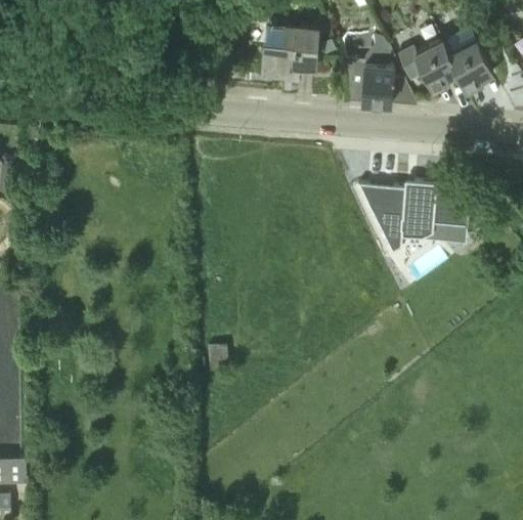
[(319,27),(286,24),(286,26),(267,25),(266,39),(263,74),(299,77),(300,66),(316,67),(319,27)]
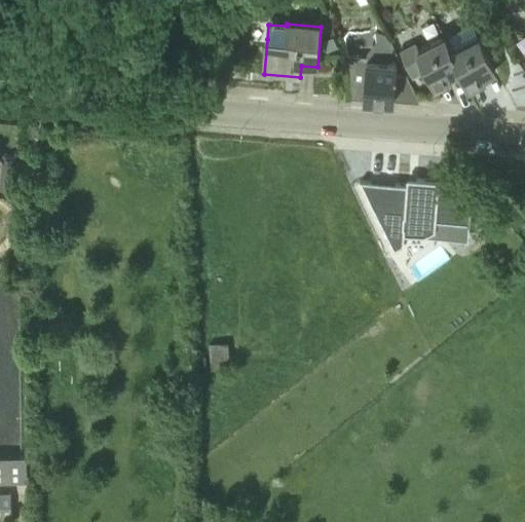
[(474,28),(446,41),(452,52),(461,75),(469,89),(486,81),(485,80),(496,75),(479,39),(474,28)]
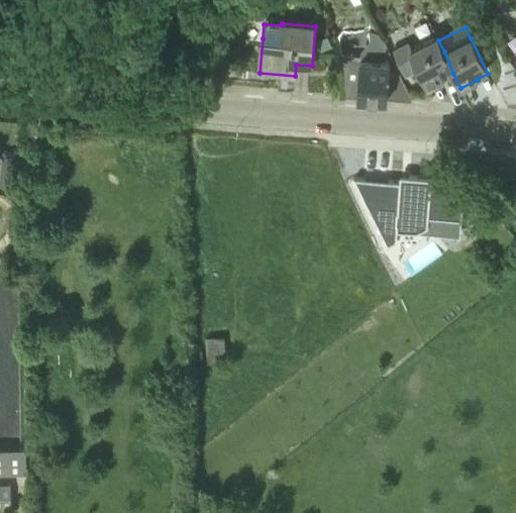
[(360,62),(340,61),(343,79),(345,100),(358,101),(412,105),(412,104),(400,80),(389,79),(390,67),(386,67),(387,50),(378,39),(370,35),(371,44),(360,62)]
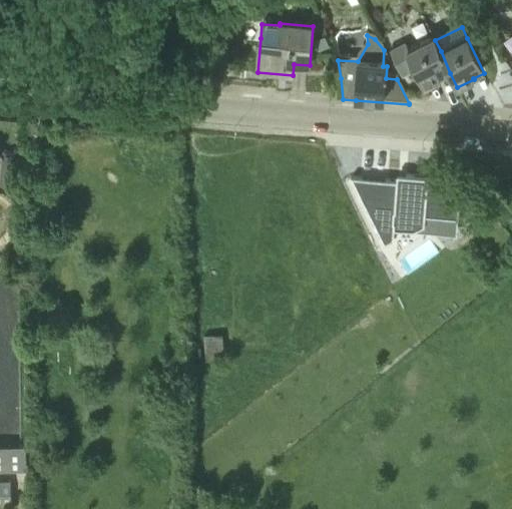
[(327,37),(316,42),(320,51),(331,47),(327,37)]
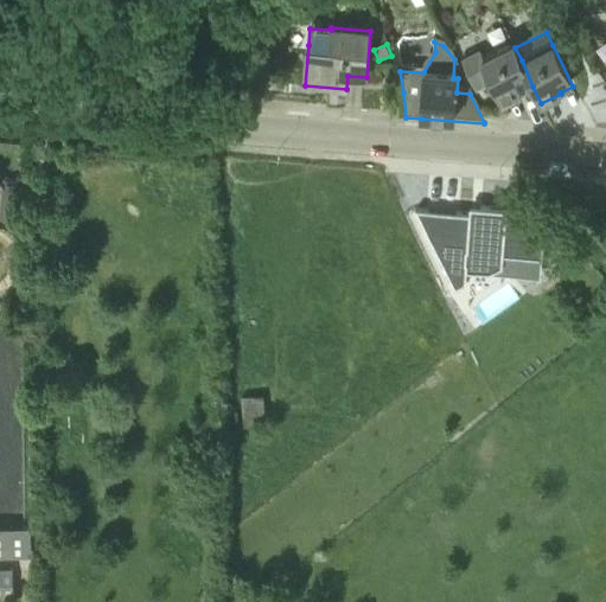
[(533,87),(522,61),(514,45),(484,59),(479,52),(463,61),(477,90),(492,84),(501,102),(533,87)]
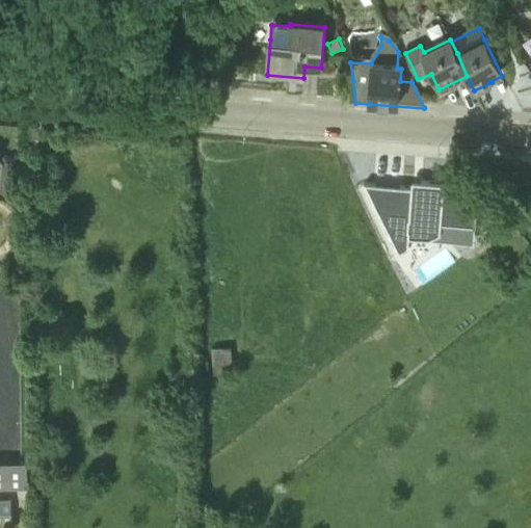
[(422,190),(413,189),(365,187),(399,256),(408,252),(409,242),(409,240),(430,242),(441,236),(440,227),(476,230),(479,196),(443,194),(444,187),(422,186),(422,190)]
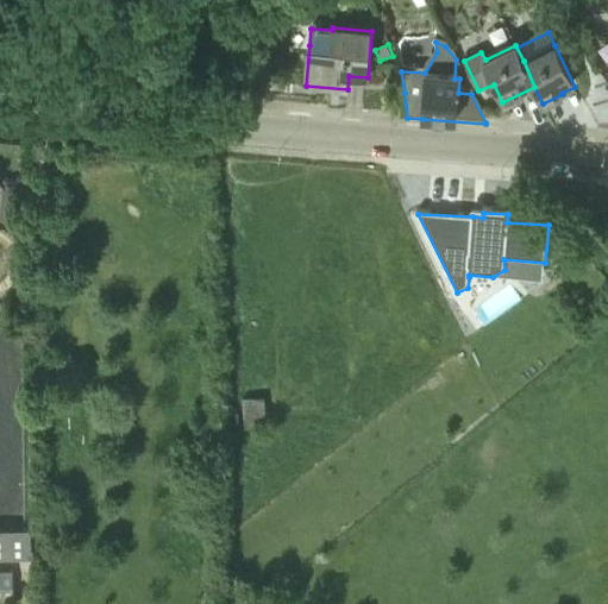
[(582,253),(569,241),(558,251),(572,264),(582,253)]
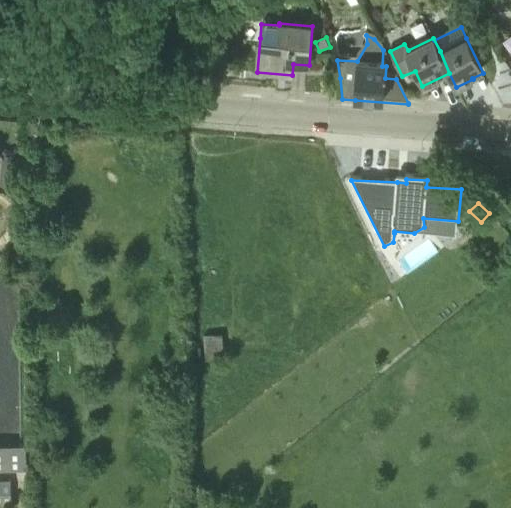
[(0,473),(26,474),(26,447),(0,447),(0,473)]
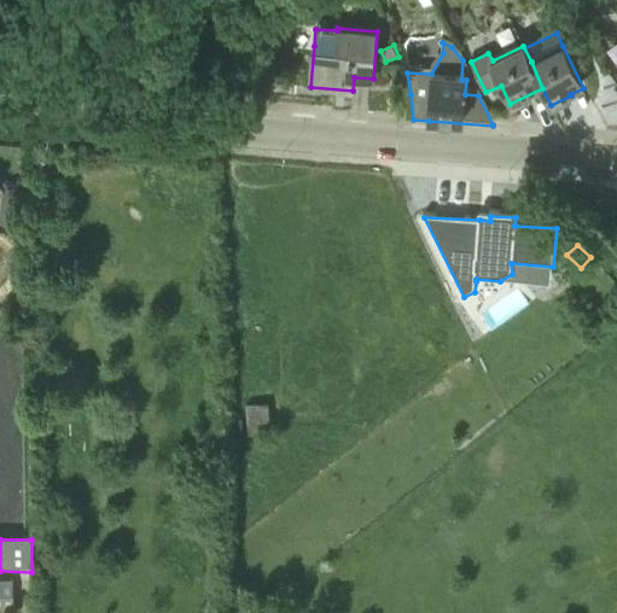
[(12,585),(0,585),(0,612),(13,612),(12,585)]
